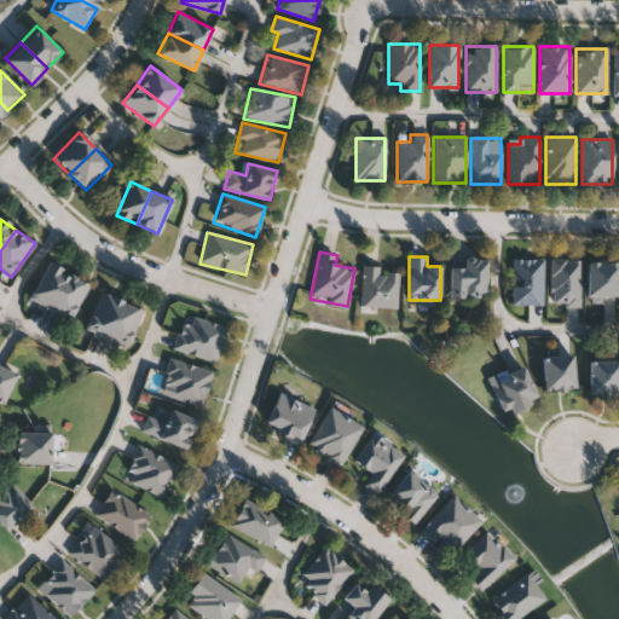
[(486,299),(450,299),(450,266),(463,266),(463,259),(486,259),(486,299)]
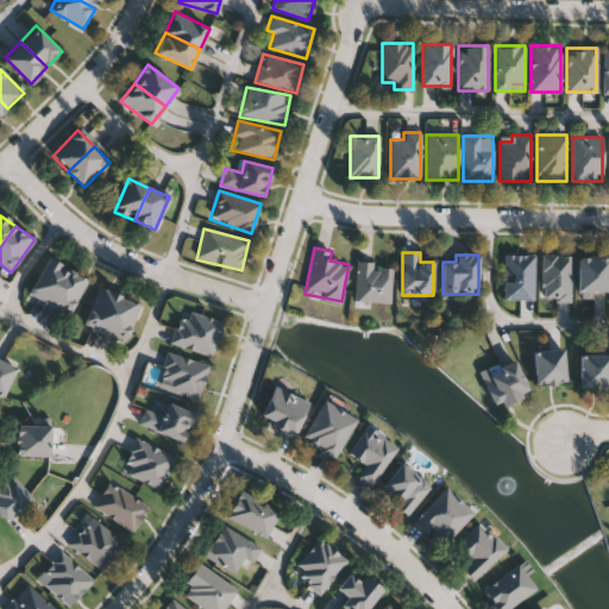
[(533,300),(504,300),(504,255),(533,255),(533,300)]
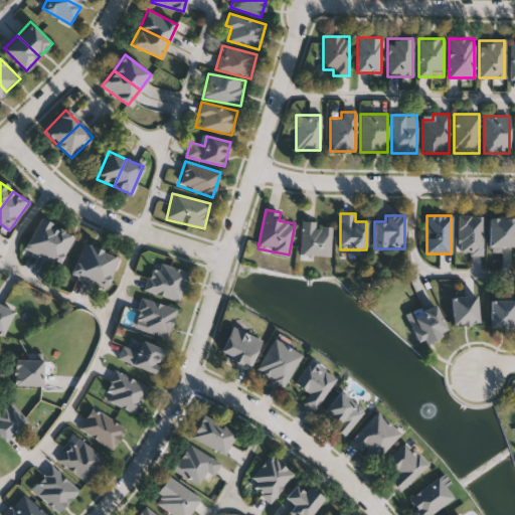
[(482,215),(482,254),(457,254),(457,215),(482,215)]
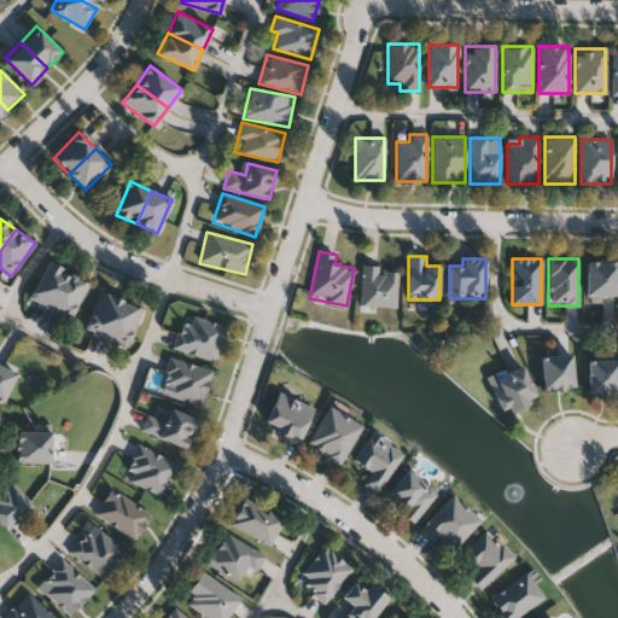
[(587,261),(617,261),(617,296),(602,296),(602,303),(587,303),(587,261)]
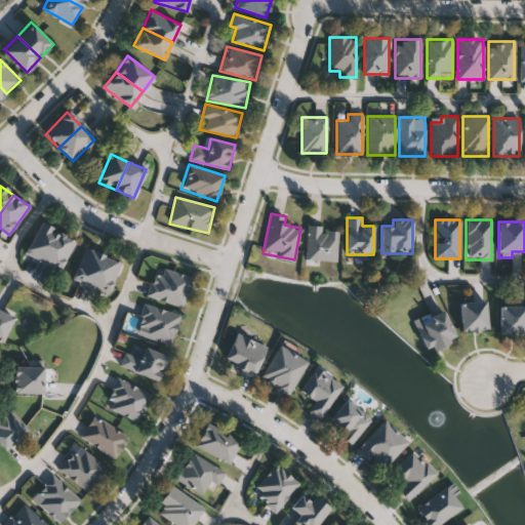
[(41,263),(25,253),(42,223),(58,232),(41,263)]
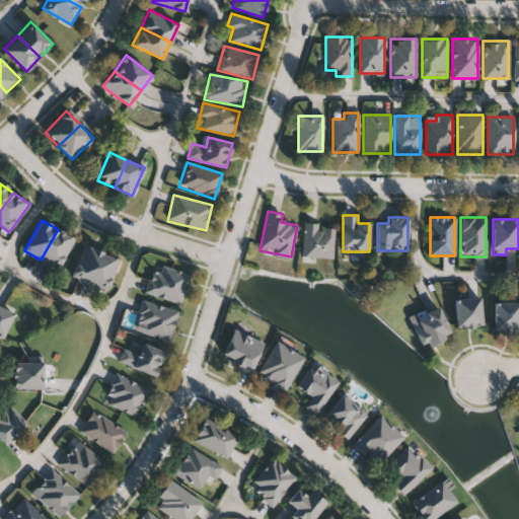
[(332,258),(302,257),(303,224),(334,225),(332,258)]
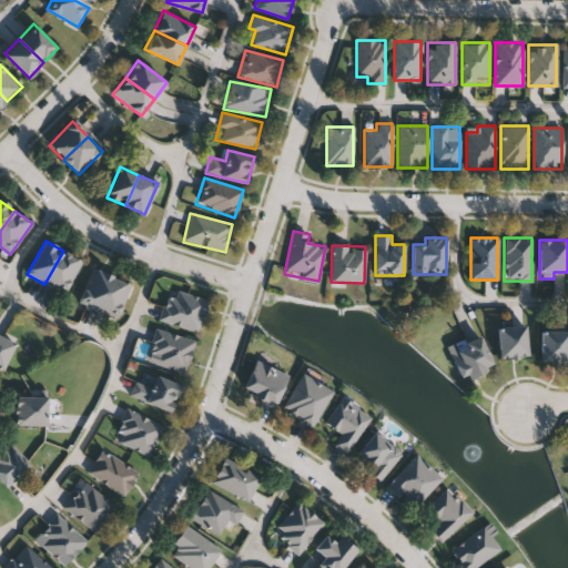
[(62,294),(44,284),(63,251),(81,262),(62,294)]
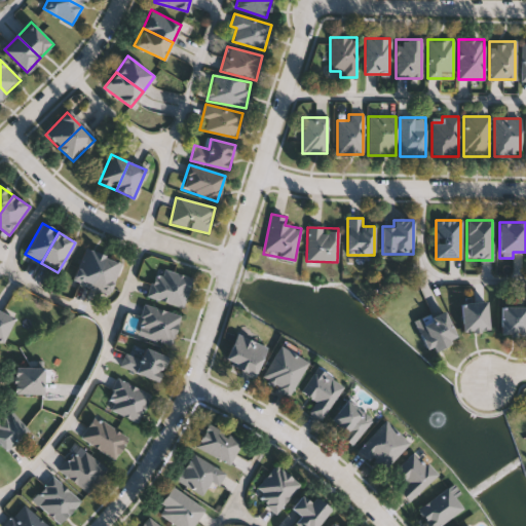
[(83,249),(102,256),(90,288),(72,282),(83,249)]
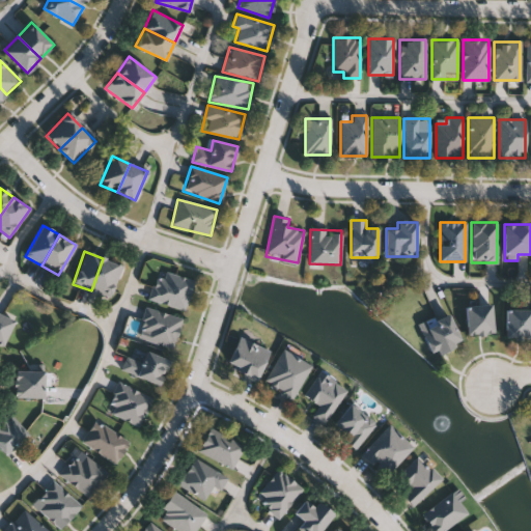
[(103,258),(121,264),(110,298),(91,290),(103,258)]
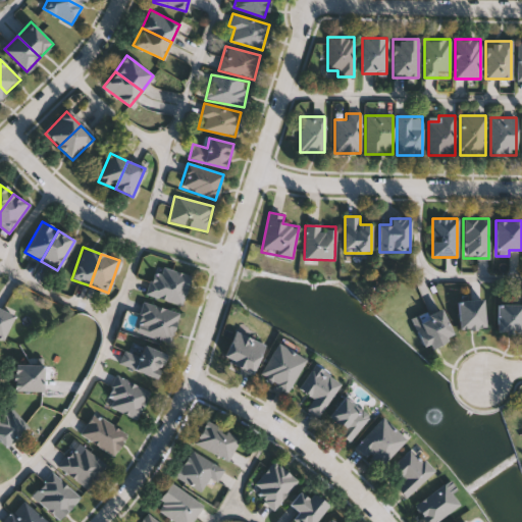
[(147,296),(156,265),(191,275),(181,305),(147,296)]
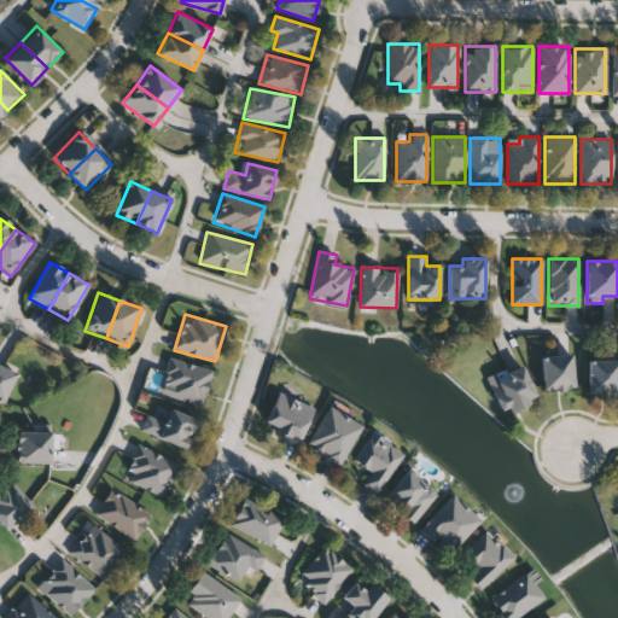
[(542,390),(542,355),(572,354),(573,389),(542,390)]
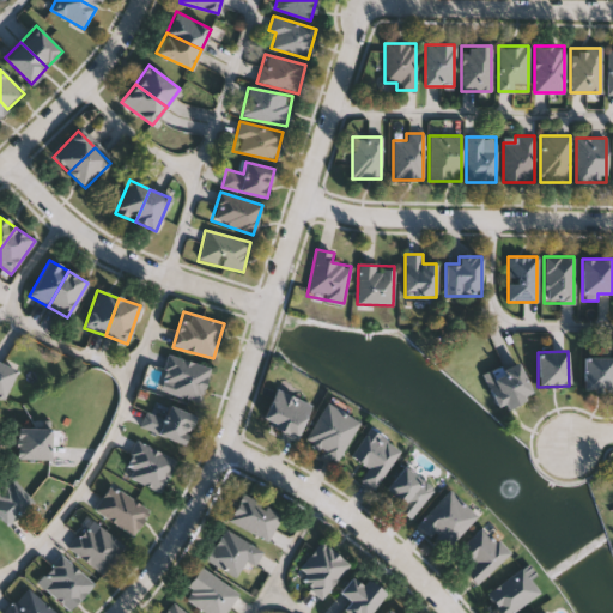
[(211,368),(199,402),(157,389),(169,354),(211,368)]
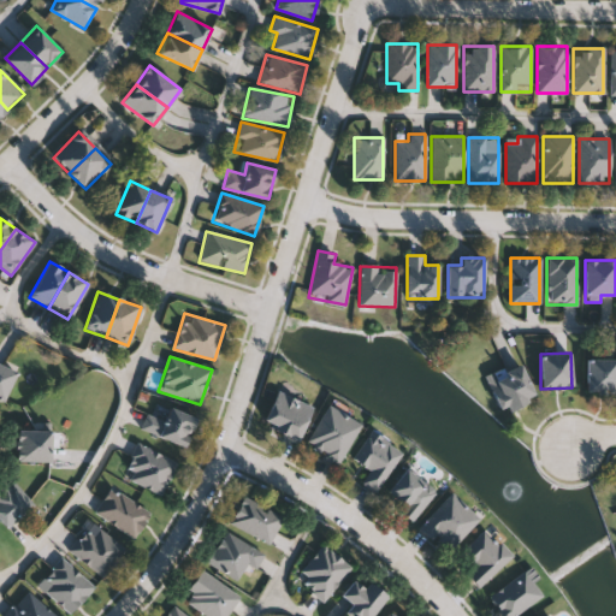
[(615,359),(615,392),(586,392),(586,359),(615,359)]
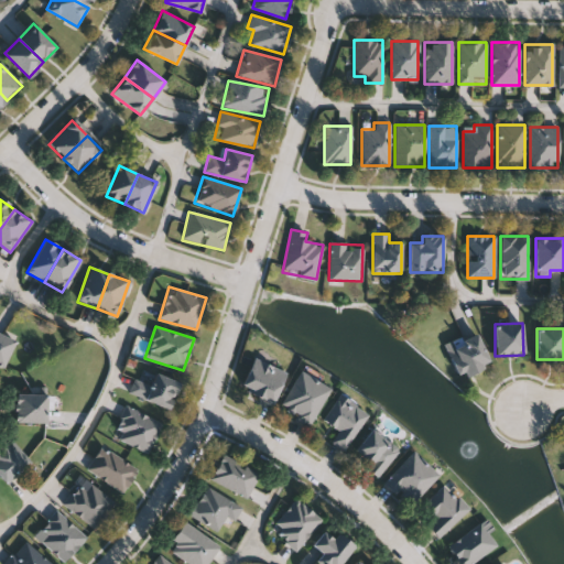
[(0,368),(0,334),(14,340),(1,369),(0,368)]
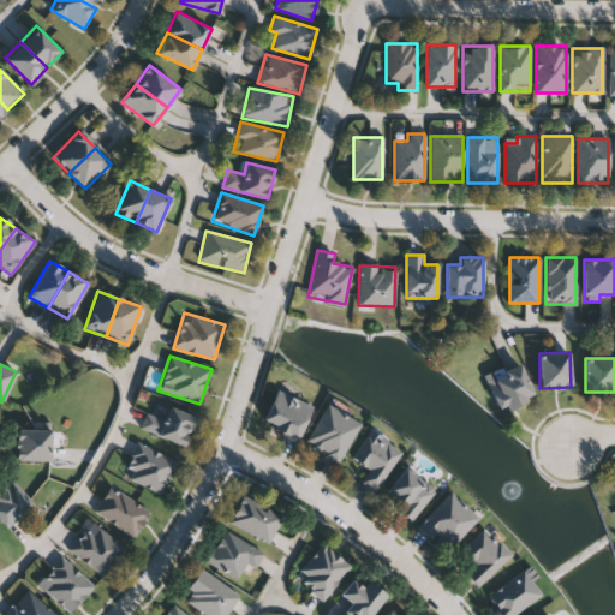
[(495,407),(493,374),(526,371),(529,404),(495,407)]
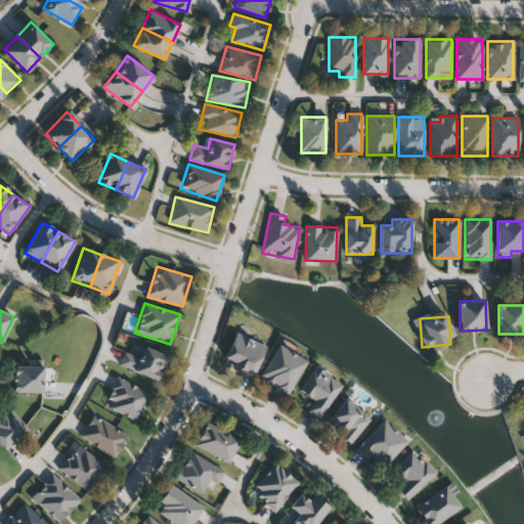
[(222,362),(235,333),(265,346),(253,376),(222,362)]
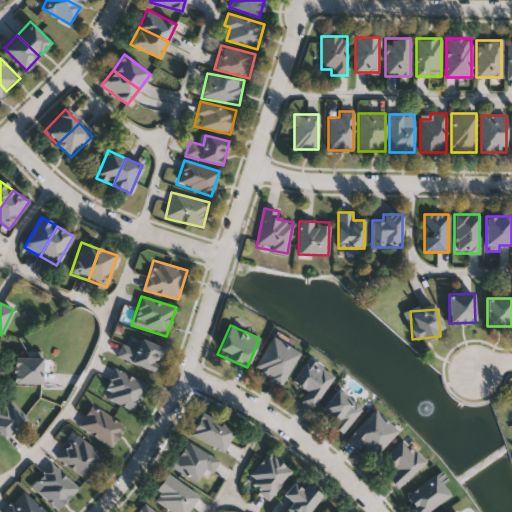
[(280,386),(252,370),(271,336),(299,352),(280,386)]
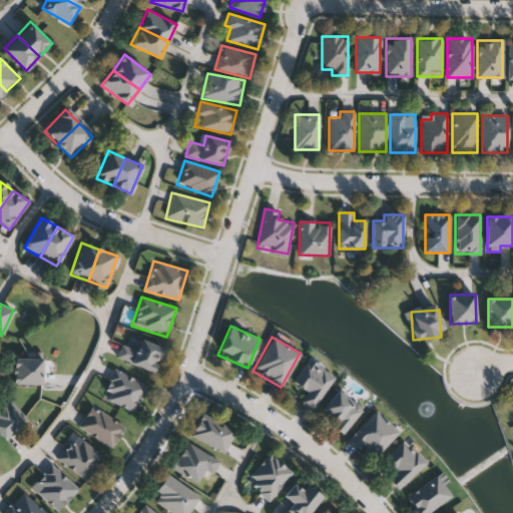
[(163,349),(153,373),(116,357),(122,344),(136,350),(141,339),(163,349)]
